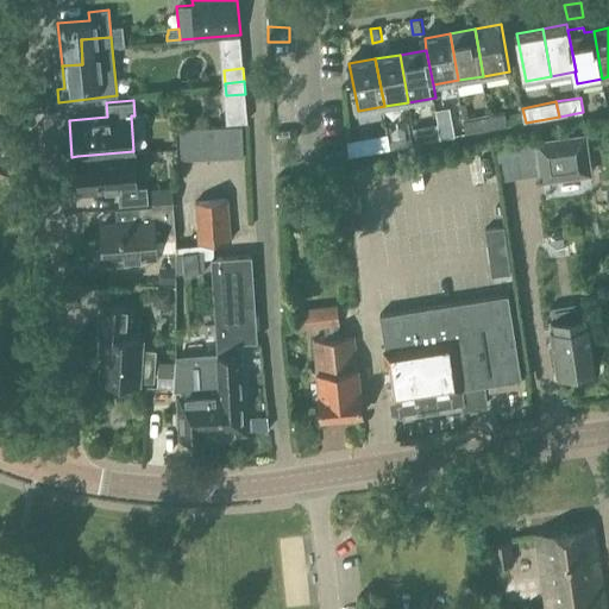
[(500,113),(490,115),(493,129),(502,126),(500,113)]
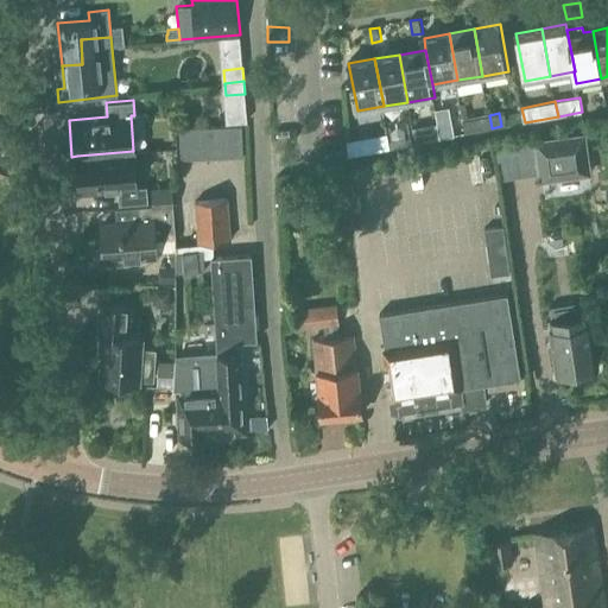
[(482,131),(480,116),(464,119),(467,133),(482,131)]
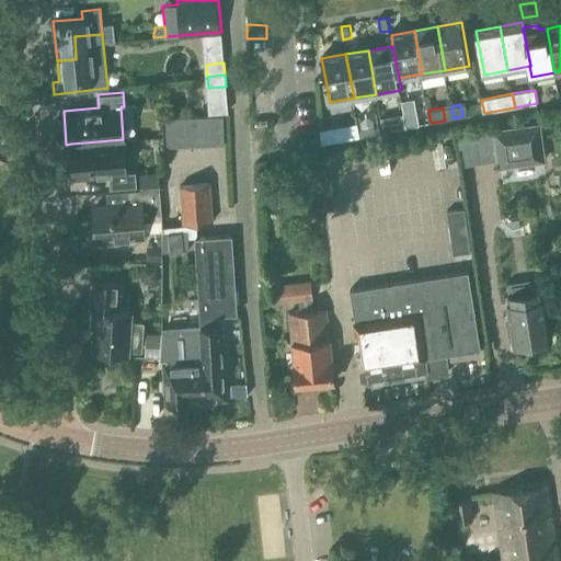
[(405,119),(404,113),(380,117),(384,132),(408,127),(405,119)]
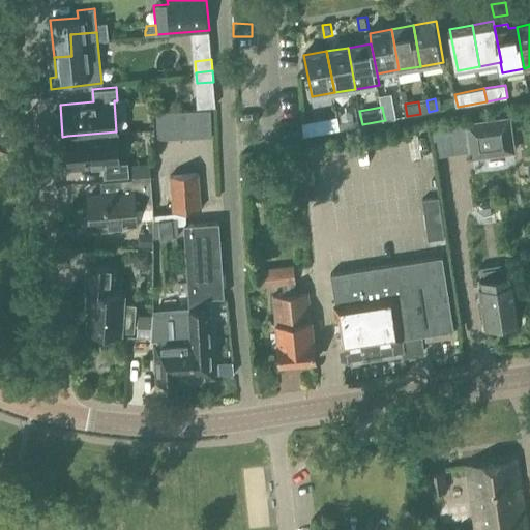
[(155,111),(155,137),(212,136),(211,109),(155,111)]
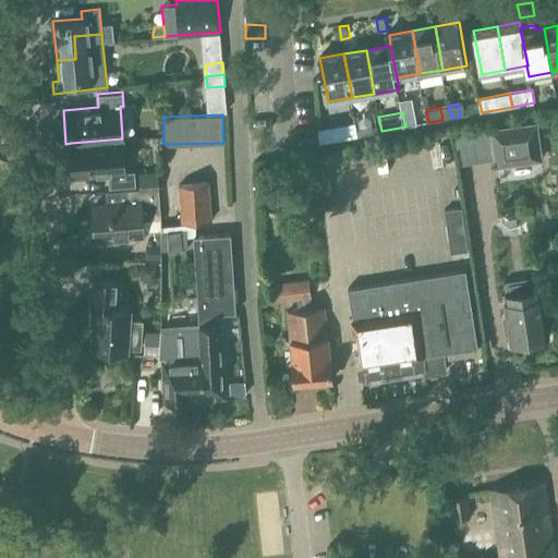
[(416,116),(403,119),(405,126),(417,124),(416,116)]
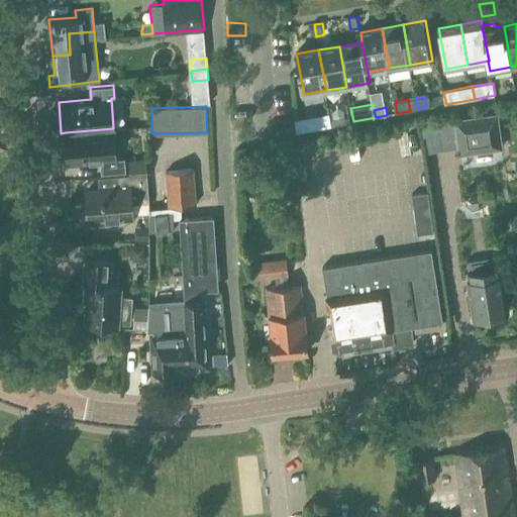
[(295,119),(296,131),(332,125),(330,114),(295,119)]
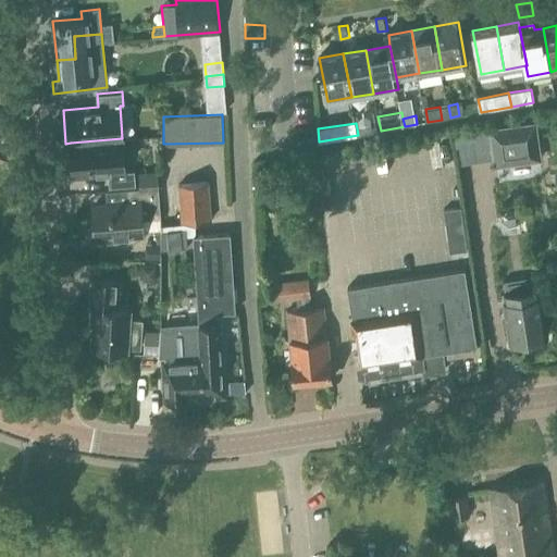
[(540,159),(534,124),(491,132),(497,165),(540,159)]
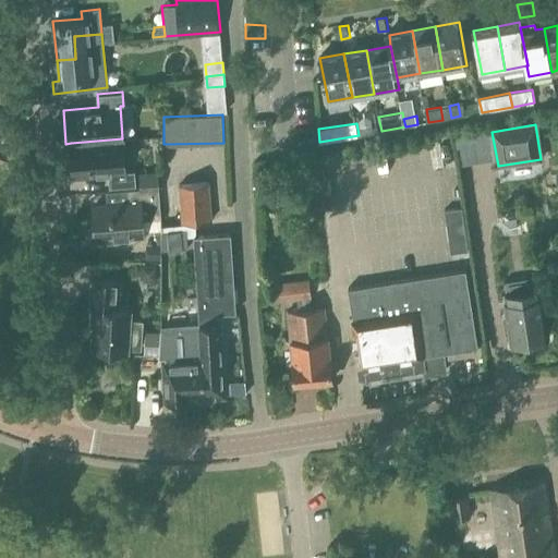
[(71,143),(74,176),(108,172),(109,186),(135,184),(134,170),(125,171),(122,138),(71,143)]
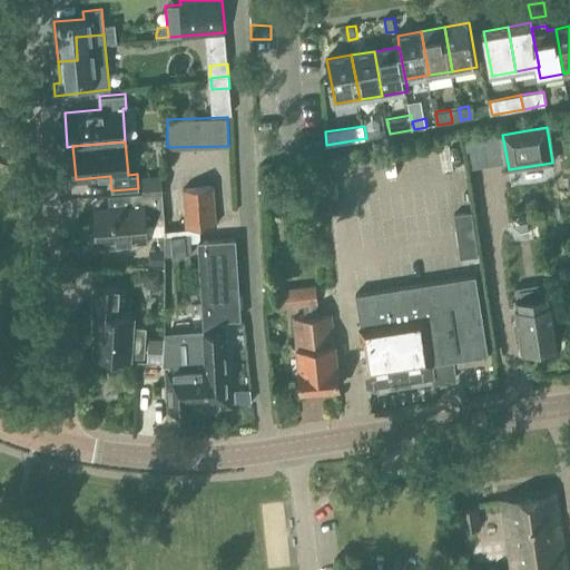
[(187,228),(217,225),(214,186),(184,188),(187,228)]
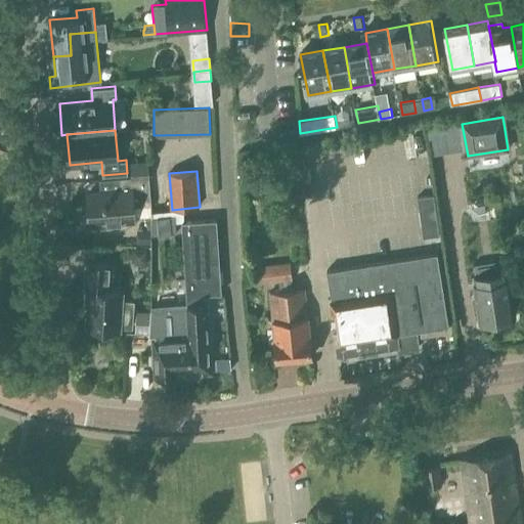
[(121,189),(88,192),(89,210),(86,210),(83,214),(84,225),(88,229),(108,228),(107,223),(135,221),(134,207),(151,206),(149,176),(121,177),(121,189)]
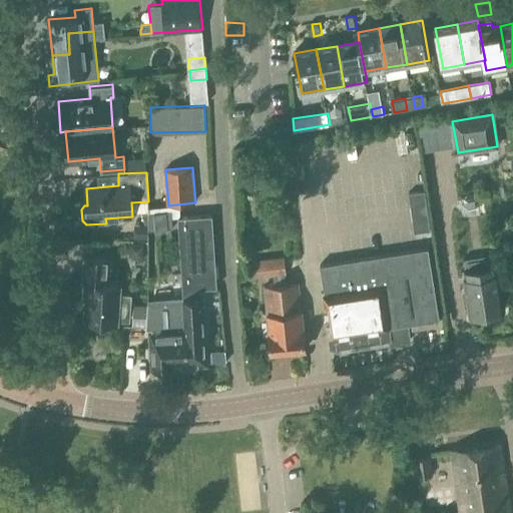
[(424,191),(408,193),(415,233),(431,230),(424,191)]
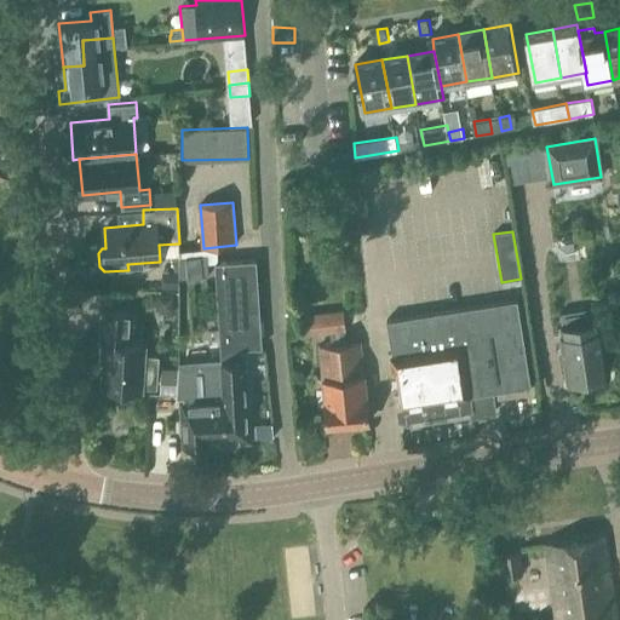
[(179,258),(179,280),(210,276),(207,254),(179,258)]
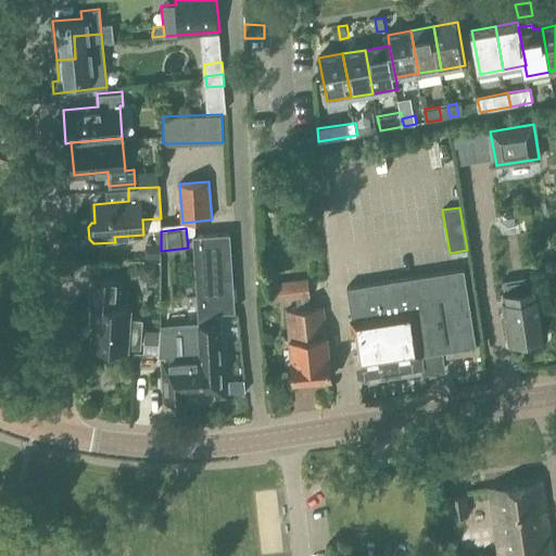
[(230,234),(192,236),(194,262),(232,260),(230,234)]
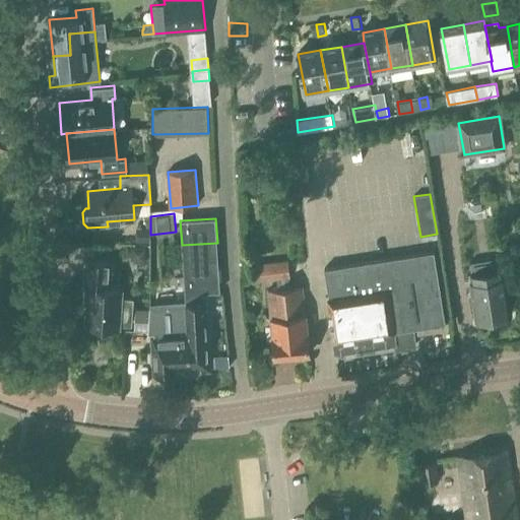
[(203,293),(220,293),(217,243),(182,245),(188,336),(189,354),(173,355),(174,371),(208,369),(206,334),(210,334),(209,318),(205,319),(203,293)]
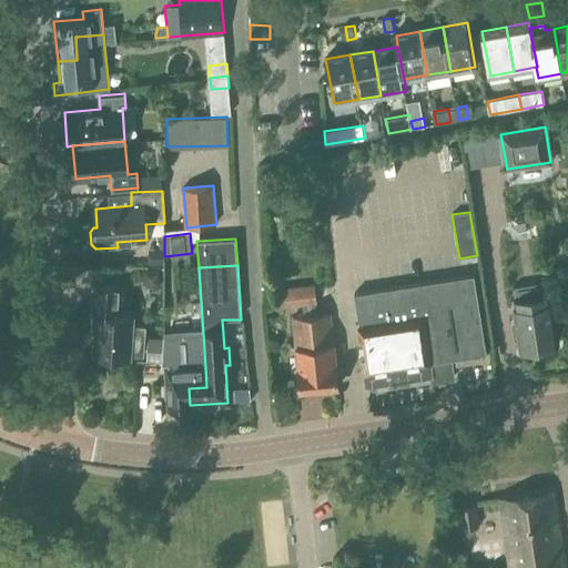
[(144,269),(142,284),(158,285),(160,271),(144,269)]
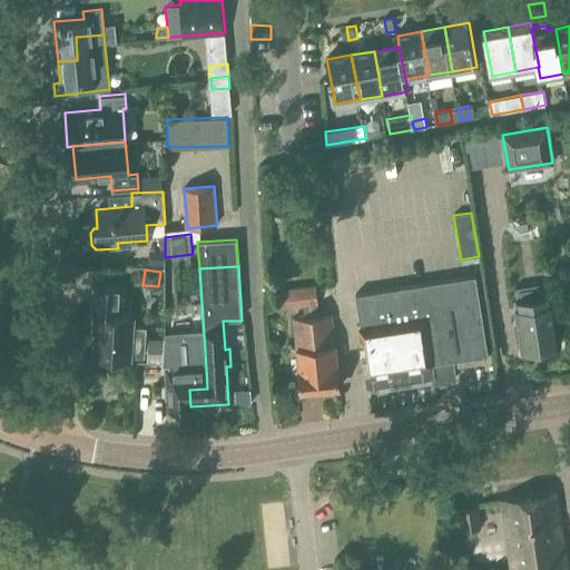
[(477,276),(356,295),(362,327),(360,327),(369,386),(433,376),(433,380),(458,376),(455,361),(489,356),(477,276)]
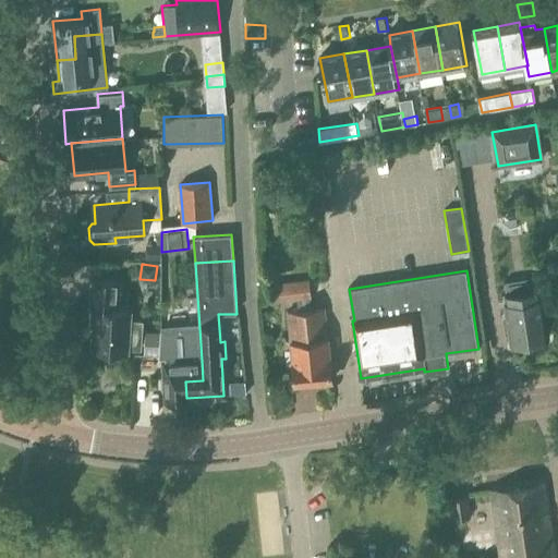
[(537,277),(504,281),(508,303),(506,304),(511,337),(512,343),(516,342),(519,346),(528,344),(530,340),(548,338),(543,300),(542,298),(541,298),(537,277)]
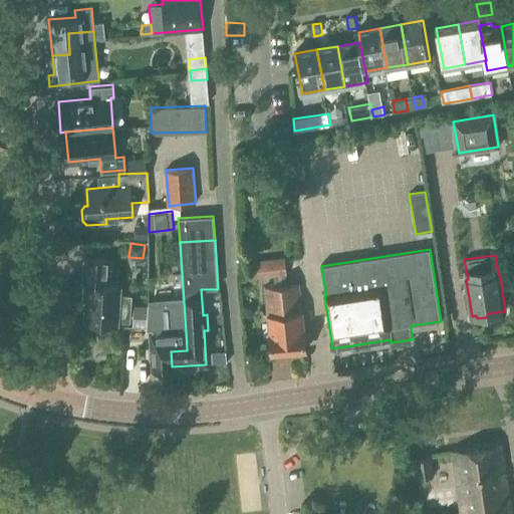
[(83,281),(86,282),(84,297),(89,297),(86,319),(116,322),(116,319),(129,320),(131,295),(117,294),(118,285),(108,284),(110,260),(85,257),(83,281)]
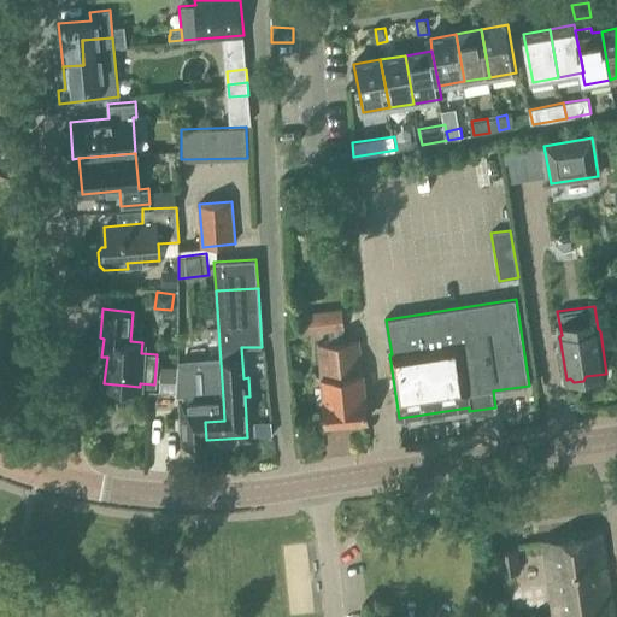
[(342,310),(317,313),(318,333),(345,330),(342,310)]
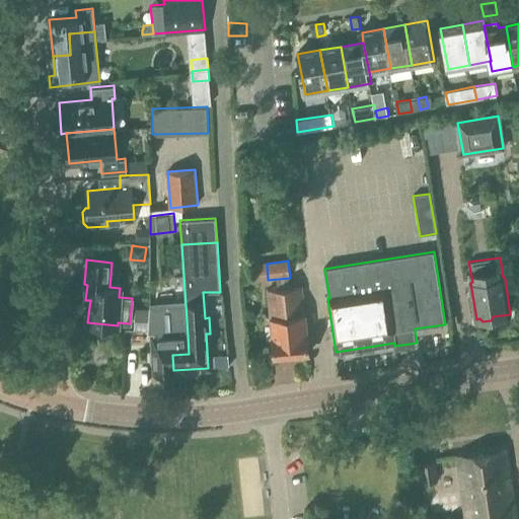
[(309,353),(303,286),(269,289),(275,357),(309,353)]
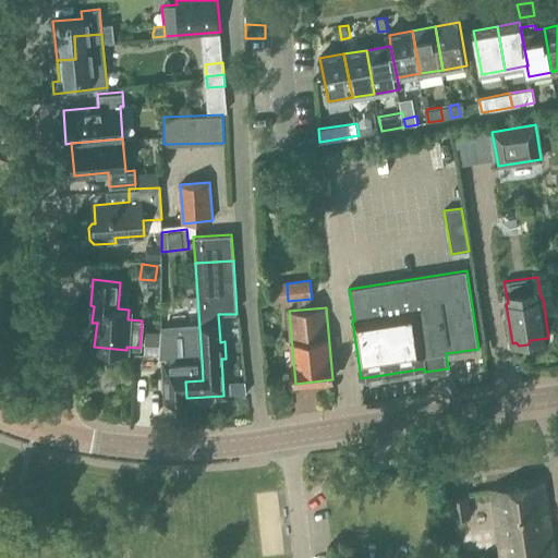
[(184,354),(165,355),(168,399),(186,398),(185,381),(203,380),(202,361),(185,362),(184,354)]
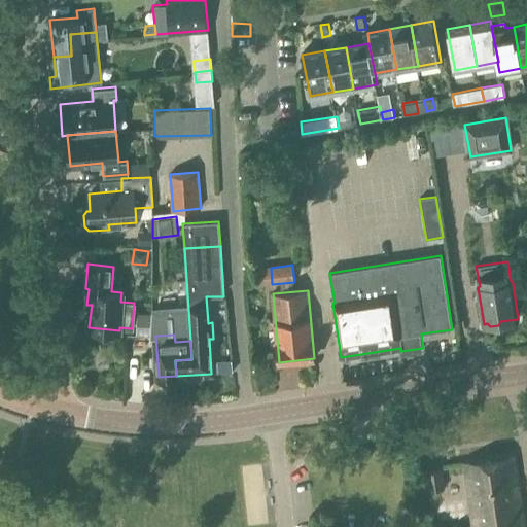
[(524,526),(514,456),(464,464),(473,526),(524,526)]
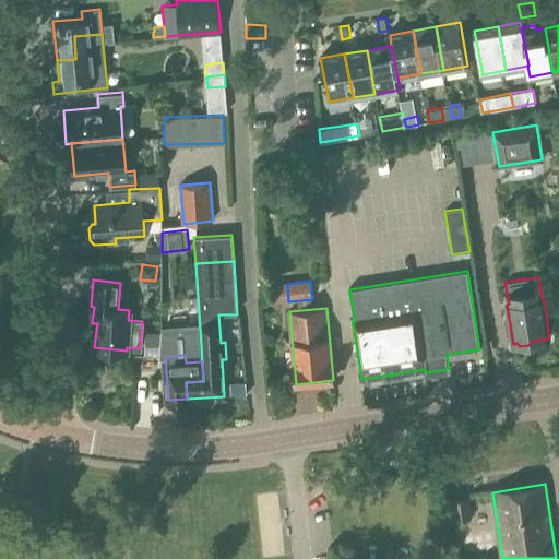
[(472,519),(468,498),(452,500),(455,521),(472,519)]
